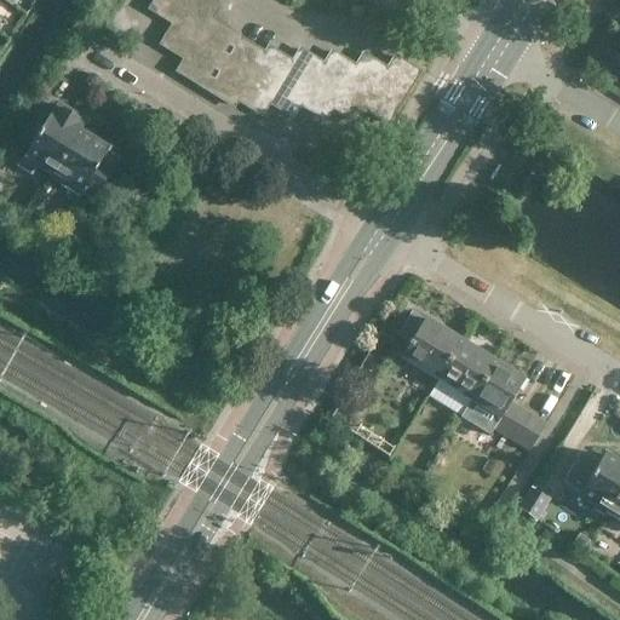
[(160,17),(171,0),(154,0),(149,10),(160,17)]
